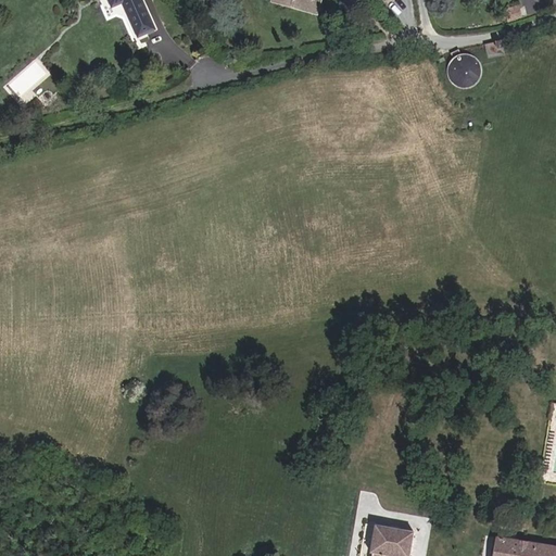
[(110,0),(113,9),(124,4),(140,40),(155,35),(140,0),(110,0)]
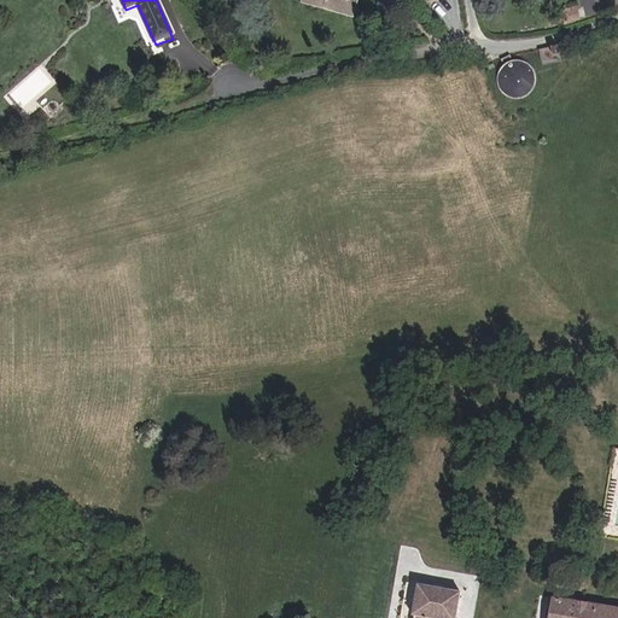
[(309,0),(308,9),(353,16),(355,0),(309,0)]
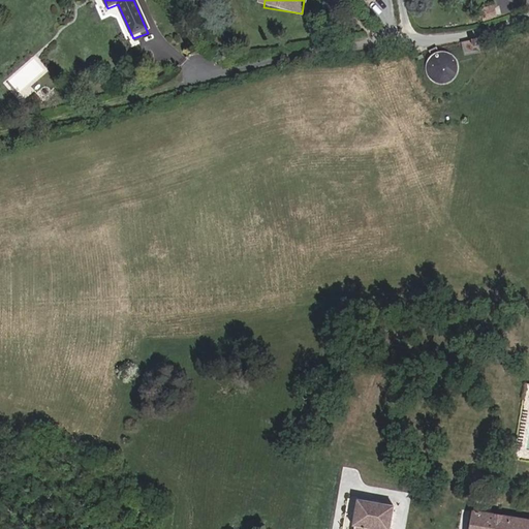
[(494,18),(491,7),(480,11),(483,21),(494,18)]
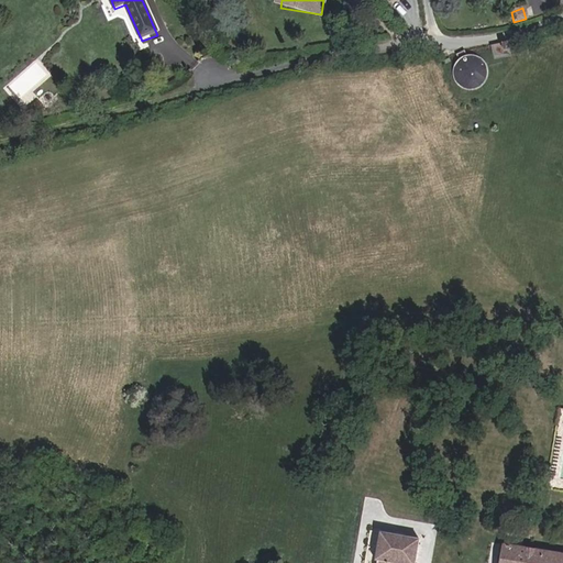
[(495,46),(498,62),(514,58),(511,43),(495,46)]
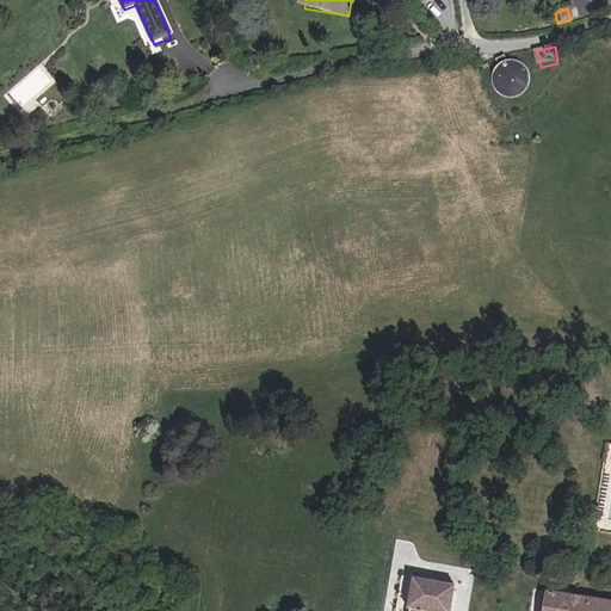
[(491,76),(491,81),(493,88),(499,96),(507,99),(518,99),(525,96),(531,88),(532,82),(531,73),(528,66),(522,61),(516,57),(507,59),(505,54),(495,59),(497,63),(493,71),(491,76)]
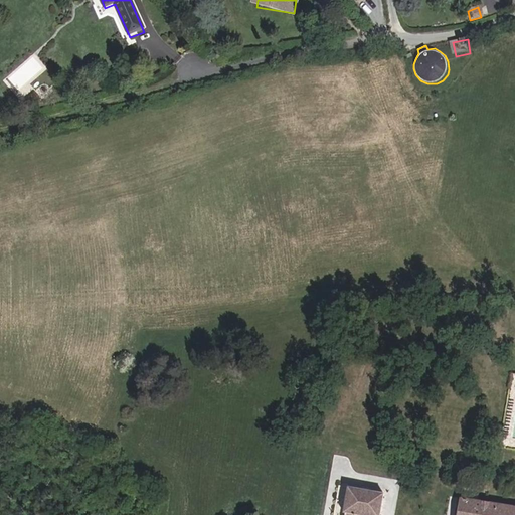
[(33,93),(25,101),(30,106),(38,99),(33,93)]
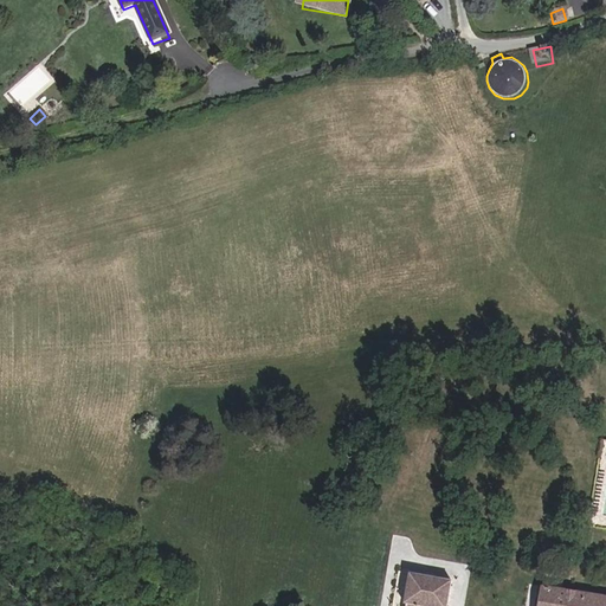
[(432,605),(445,605),(452,579),(408,571),(404,600),(406,601),(405,605),(432,605)]
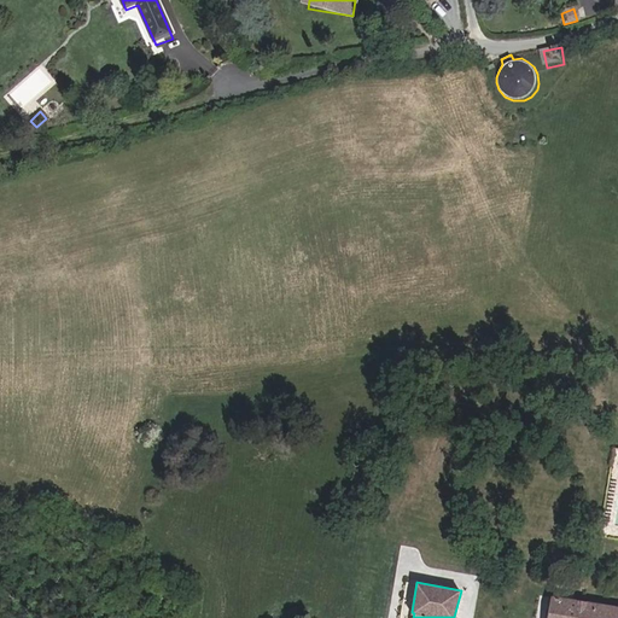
[(617,617),(617,607),(602,605),(582,601),(546,593),(542,617),(617,617)]
